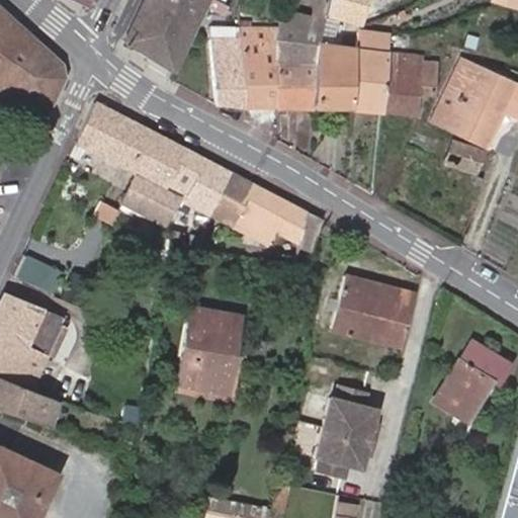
[(144,0),(125,38),(175,71),(209,0),(144,0)]
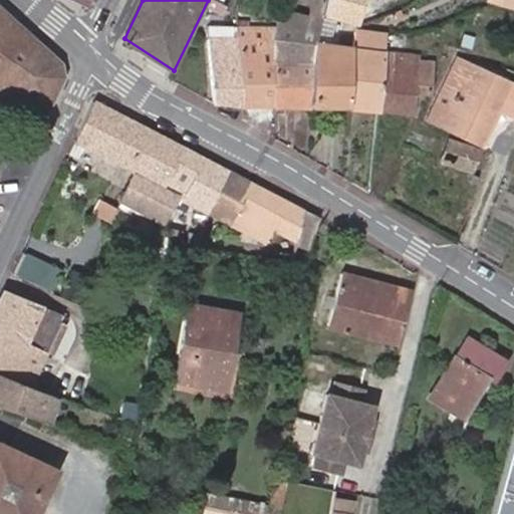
[(277,103),(312,103),(315,43),(315,42),(324,13),(327,1),(324,0),(313,0),(309,16),(281,9),(279,29),(278,39),(275,60),(277,103)]
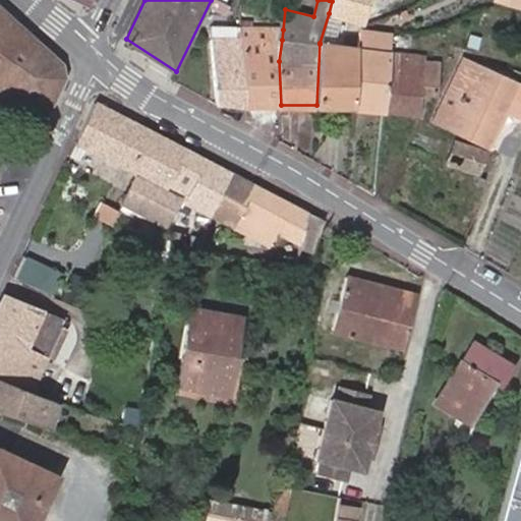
[(332,0),(332,1),(329,13),(341,17),(354,20),(358,0),(332,0)]
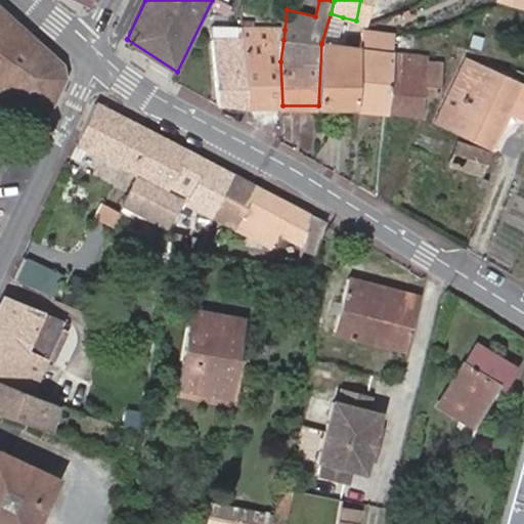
[(523,0),(498,0),(498,1),(523,8),(523,0)]
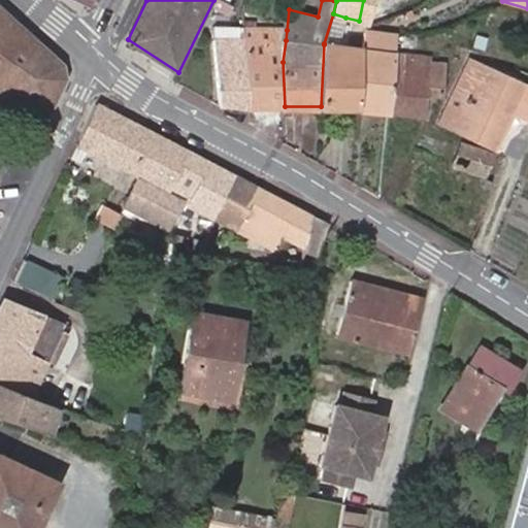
[(0,93),(46,114),(65,78),(62,64),(0,7),(0,93)]
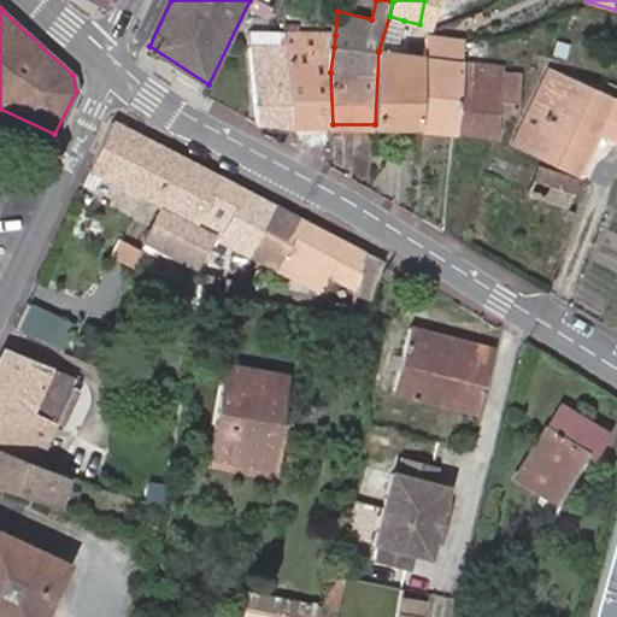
[(378,52),(395,54),(404,21),(389,16),(378,51),(378,52)]
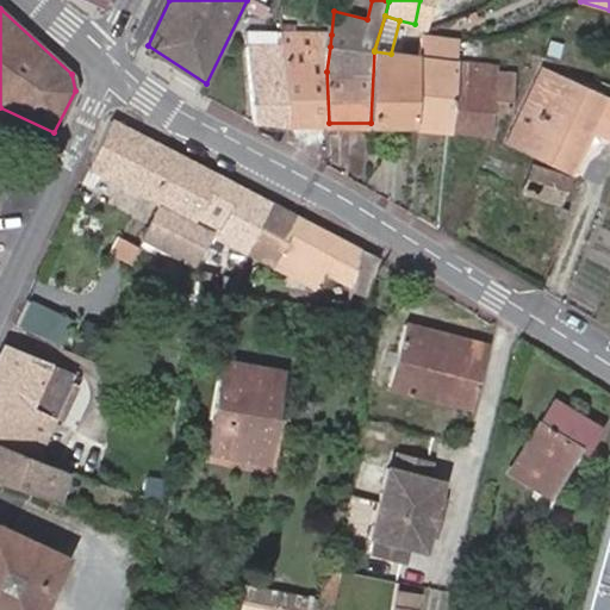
[(248,30),(247,45),(284,45),(330,47),(331,35),(282,33),(282,31),(248,30)]
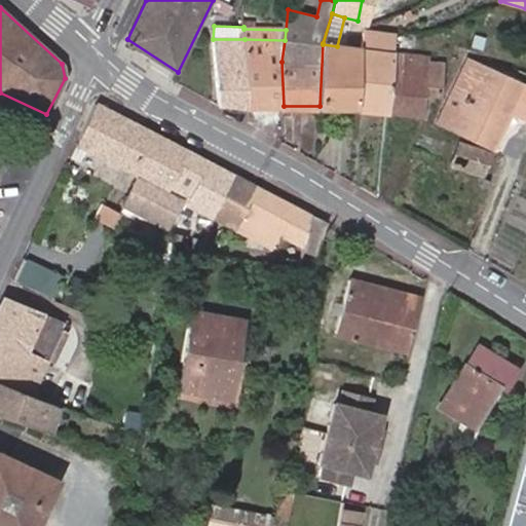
[(359,108),(387,110),(393,53),(395,36),(365,34),(364,48),(359,108)]
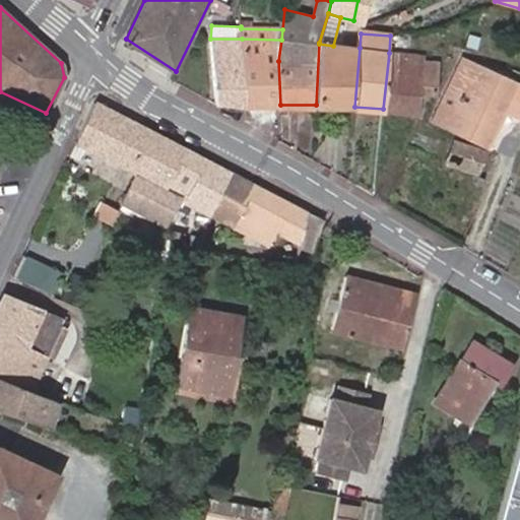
[(246,105),(242,39),(210,39),(216,103),(246,105)]
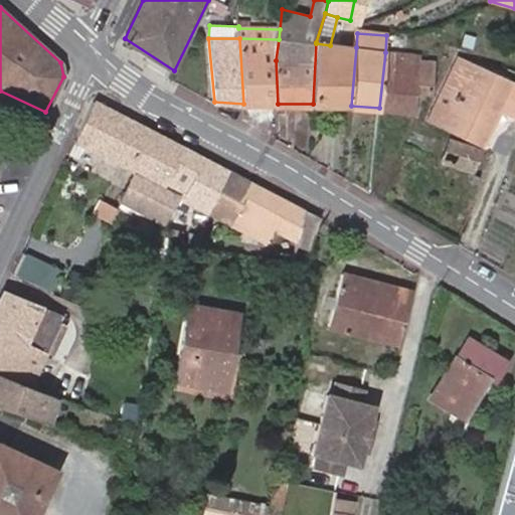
[(243,104),(278,104),(276,60),(279,39),(239,38),(243,104)]
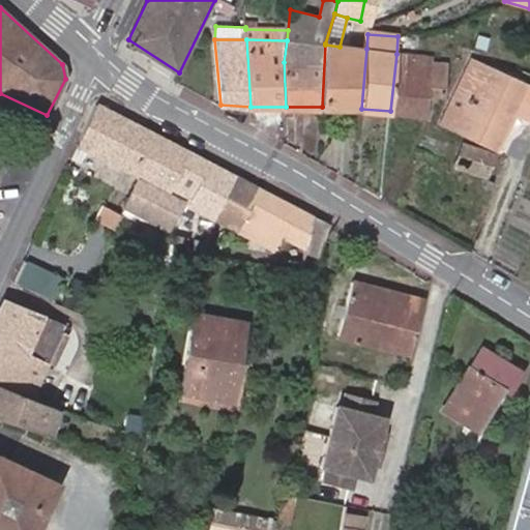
[(322,107),(361,109),(366,49),(340,47),(325,45),(322,107)]
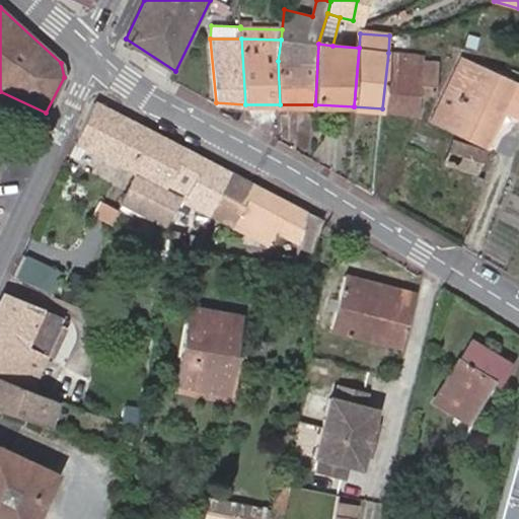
[(388,53),(382,108),(418,115),(423,92),(436,93),(437,64),(424,63),(424,57),(388,53)]
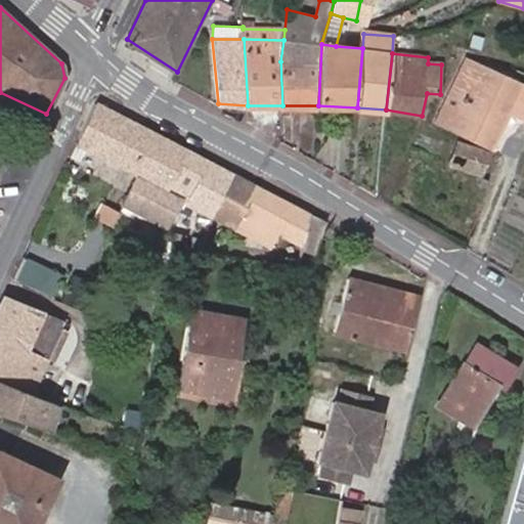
[(437,121),(488,145),(517,83),(467,59),(437,121)]
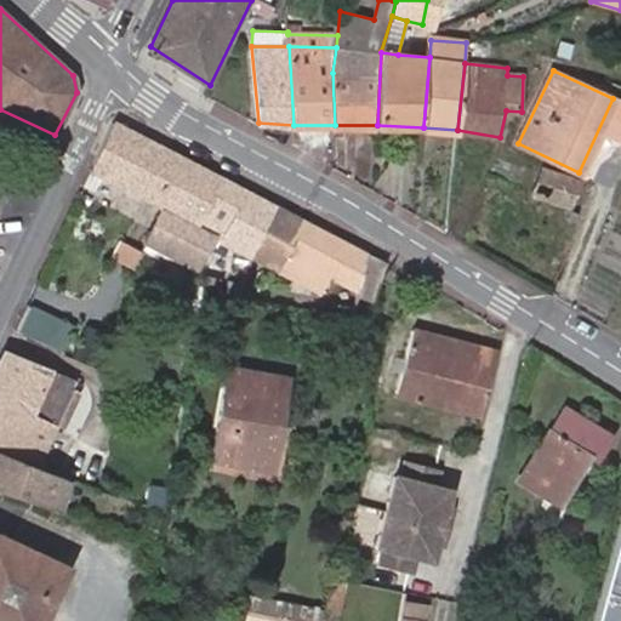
[(201,226),(224,180),(114,123),(92,171),(102,177),(164,208),(146,244),(199,272),(218,235),(201,226)]
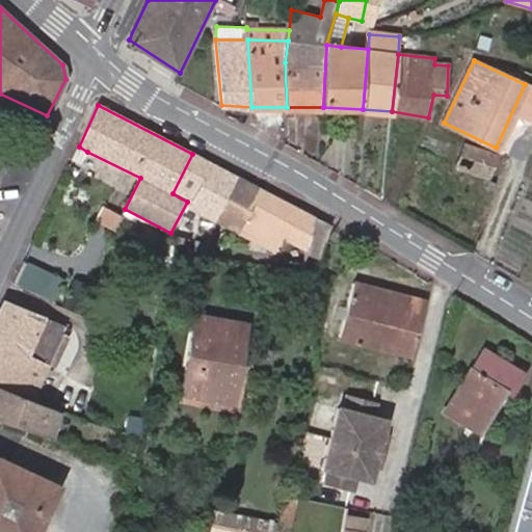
[(464,144),(457,165),(489,177),(498,157),(464,144)]
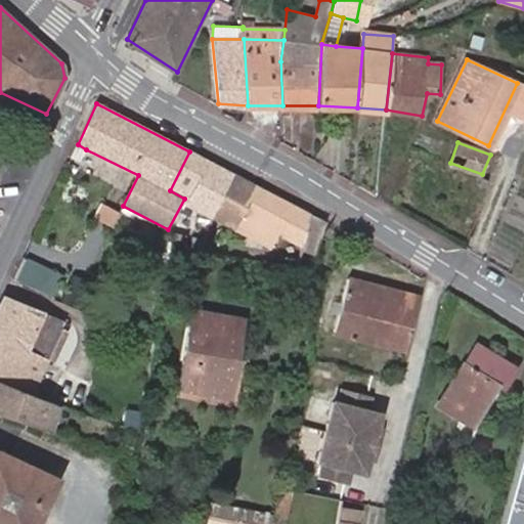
[(86,149),(78,144),(72,157),(81,161),(86,149)]
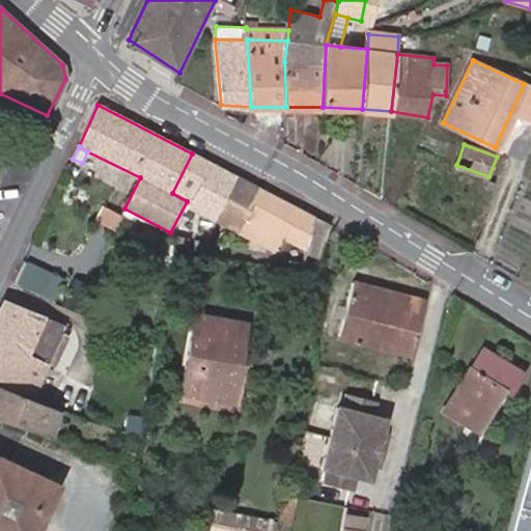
[(189,206),(217,220),(239,178),(192,154),(172,193),(187,201),(191,202),(189,206)]
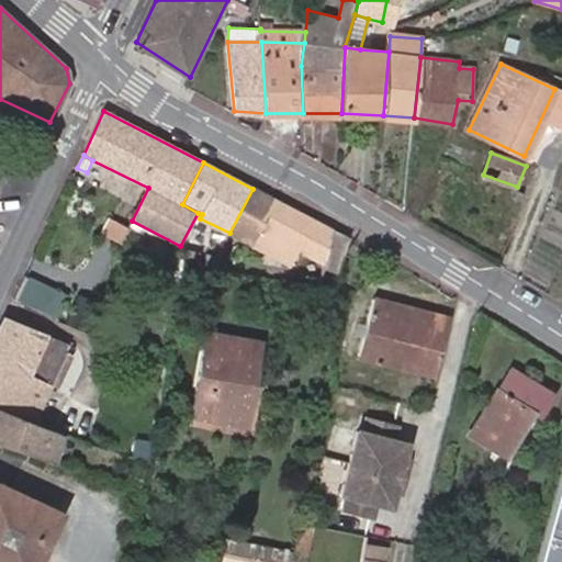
[(253,189),(229,233),(293,266),(301,251),(316,221),(253,189)]
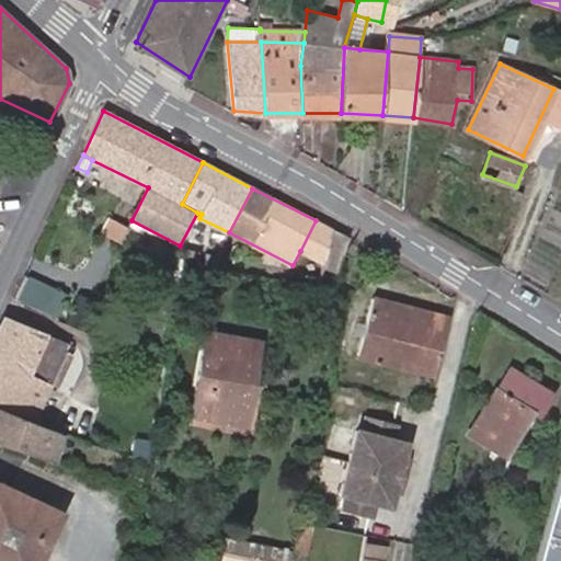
[(560,207),(549,206),(545,226),(560,228),(560,207)]
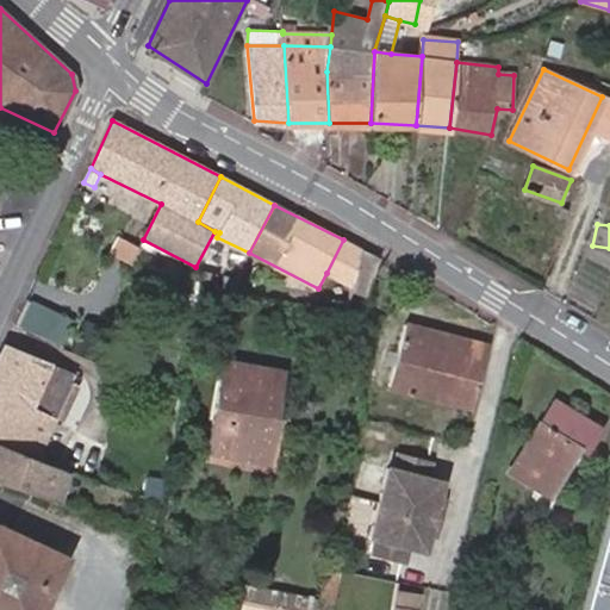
[(131,265),(139,248),(119,237),(111,254),(131,265)]
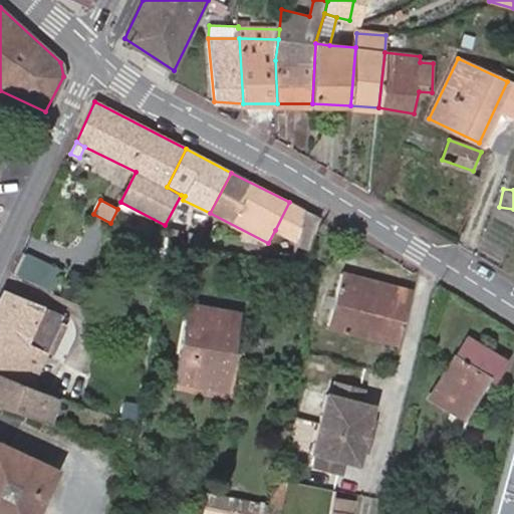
[(298,241),(305,210),(289,202),(275,230),(298,241)]
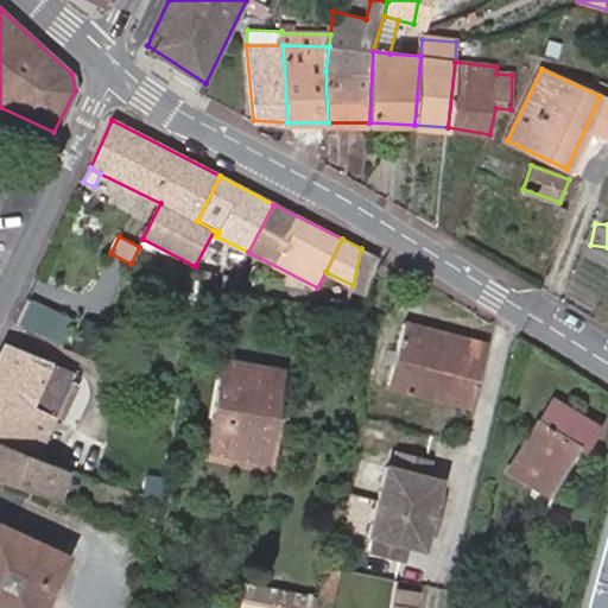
[(201,271),(200,282),(214,284),(215,273),(201,271)]
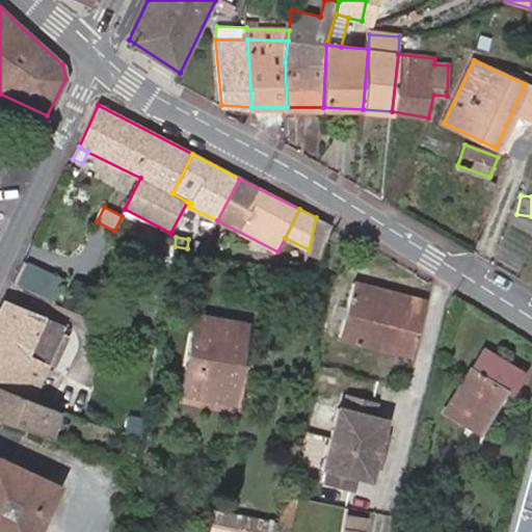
[(24,263),(14,286),(54,303),(64,280),(24,263)]
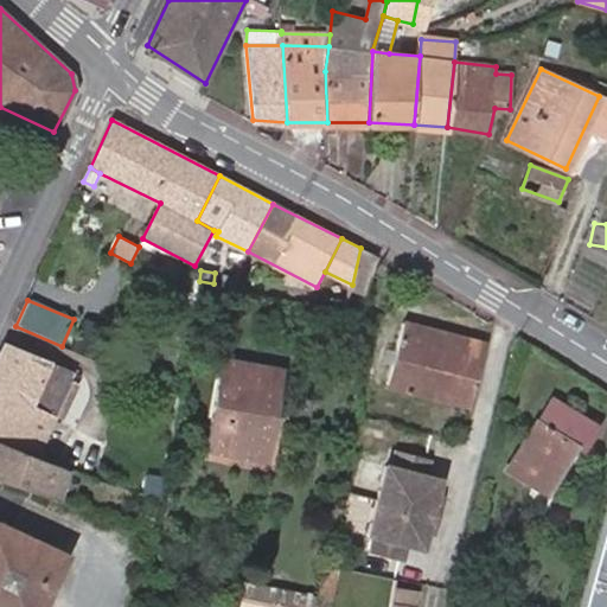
[(432,396),(447,333),(404,323),(388,384),(432,396)]
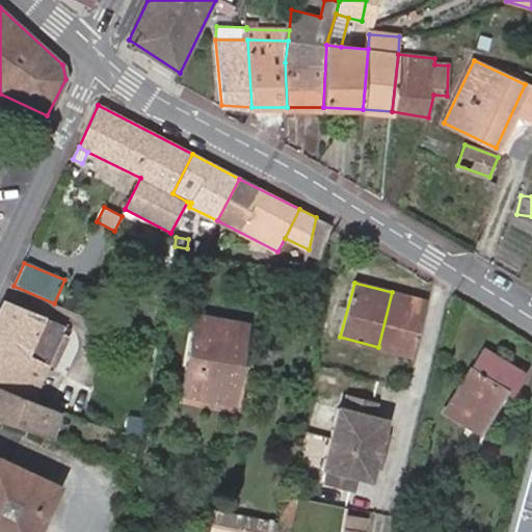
[(426,301),(392,292),(378,347),(413,356),(426,301)]
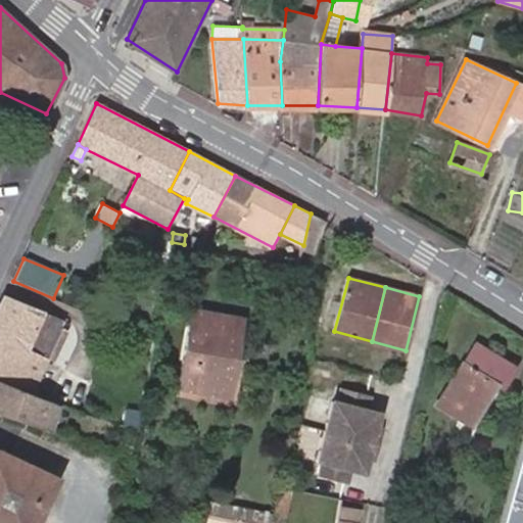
[(32,392),(40,373),(56,337),(46,332),(48,327),(29,319),(34,306),(7,295),(0,310),(0,378),(26,389),(32,392)]
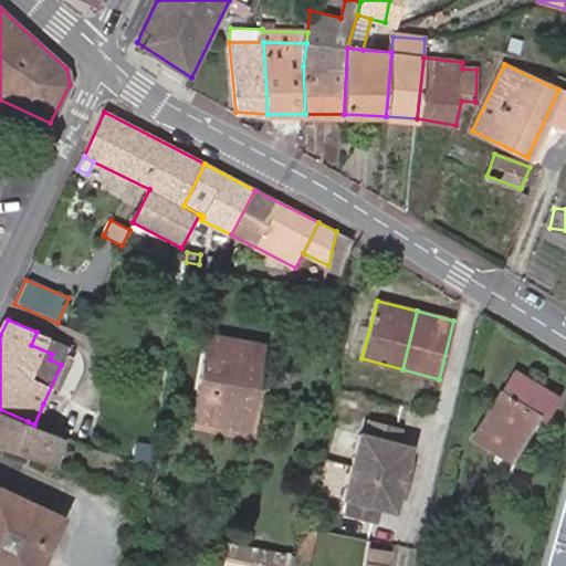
[(50,359),(61,365),(70,346),(37,332),(31,345),(52,354),(50,359)]
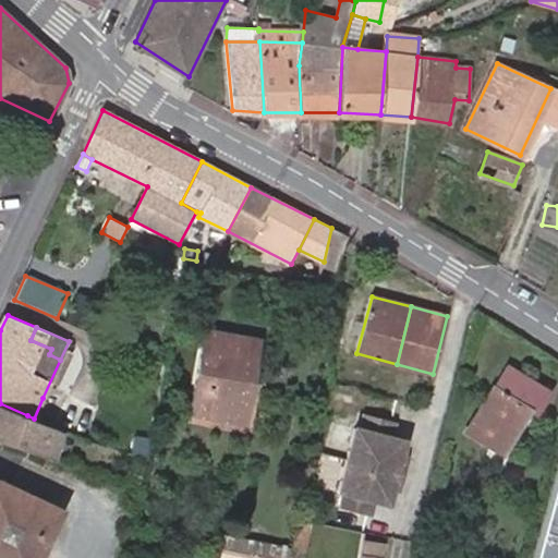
[(250,384),(257,341),(207,332),(193,410),(234,417),(241,381),(250,384)]
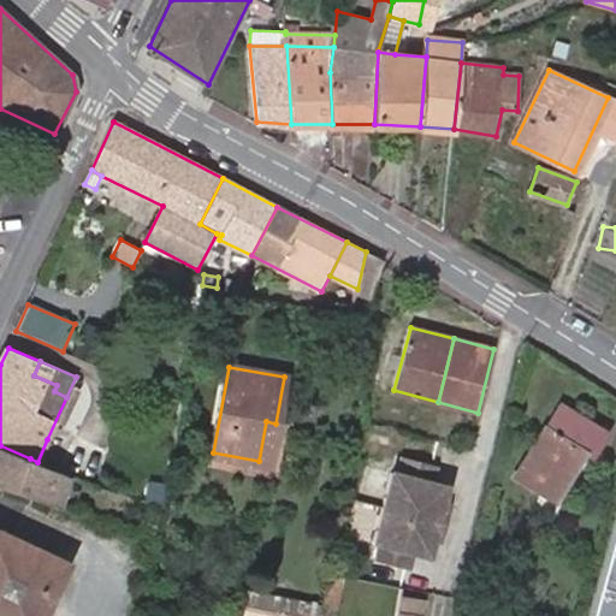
[(606,433),(563,404),(517,475),(555,499),(586,450),(592,455),(606,433)]
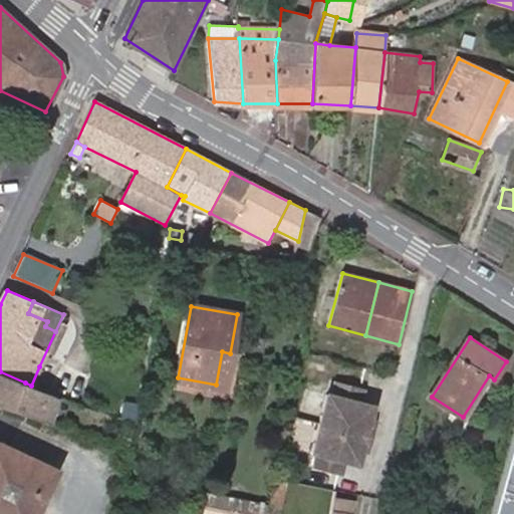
[(216,384),(225,387),(230,353),(222,351),(216,384)]
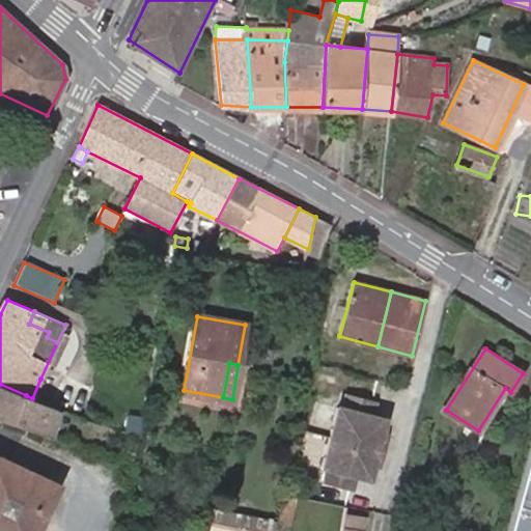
[(40,379),(32,398),(52,404),(60,387),(40,379)]
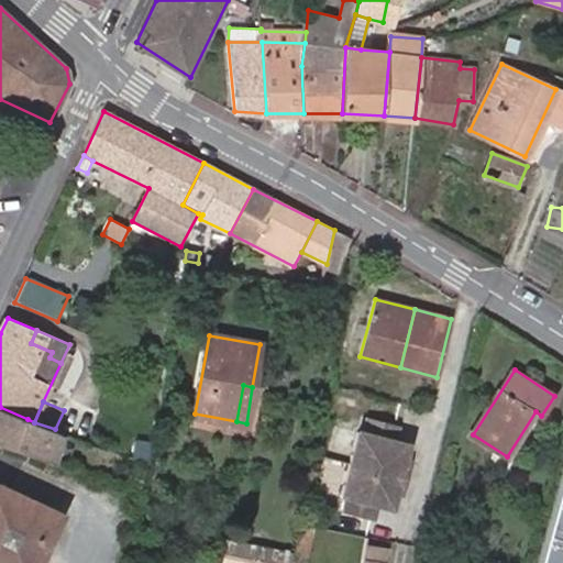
[(0,407),(0,444),(53,461),(62,431),(55,429),(34,422),(28,419),(0,407)]
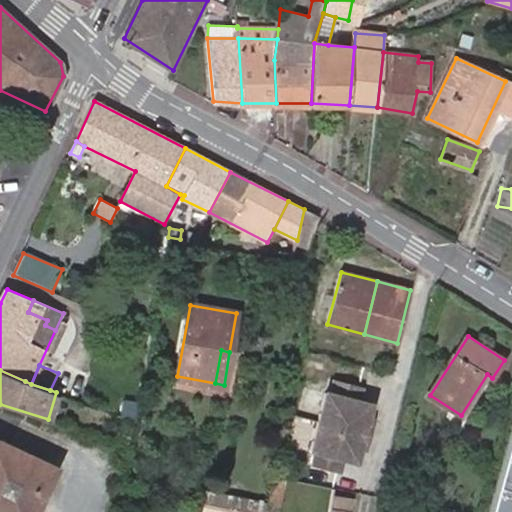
[(333,399),(327,398),(312,454),(319,456),(315,471),(341,477),(344,463),(356,466),(371,408),(359,405),(362,392),(337,384),(333,399)]
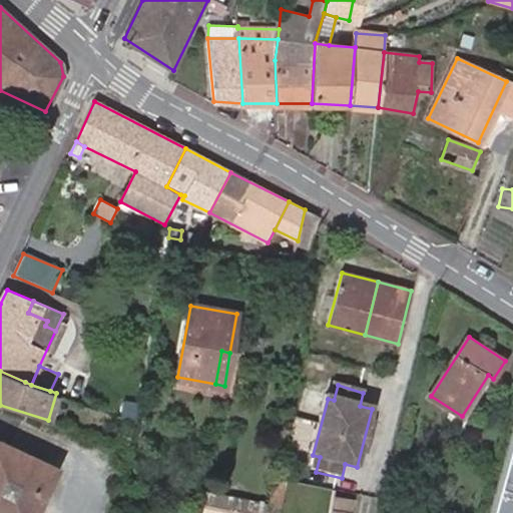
[(512,512),(512,427),(490,512),(512,512)]
